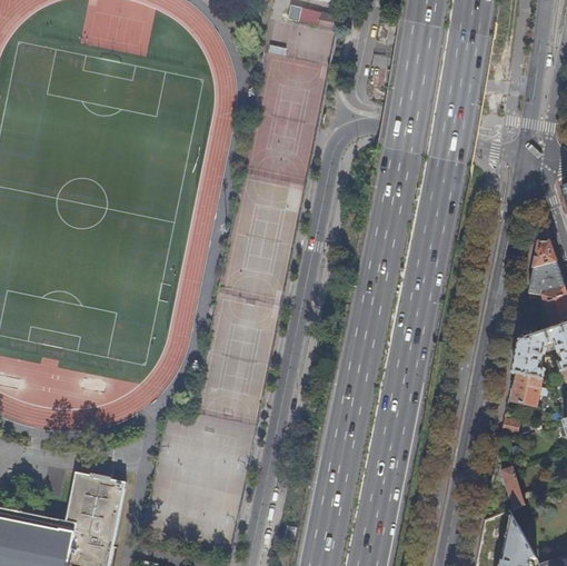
[(329,28),(332,13),(317,11),(315,25),(329,28)]
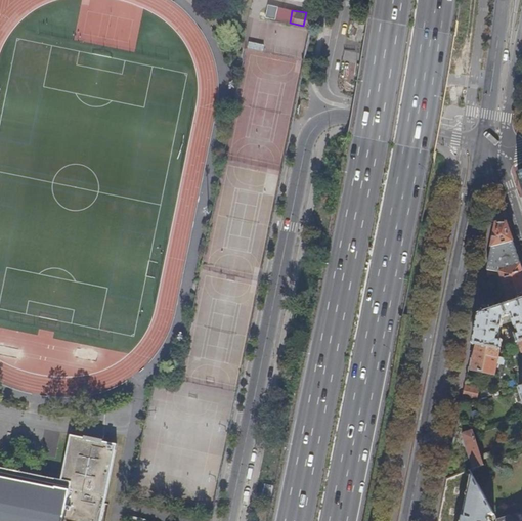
[(506,220),(494,221),(490,244),(512,239),(509,228),(506,220)]
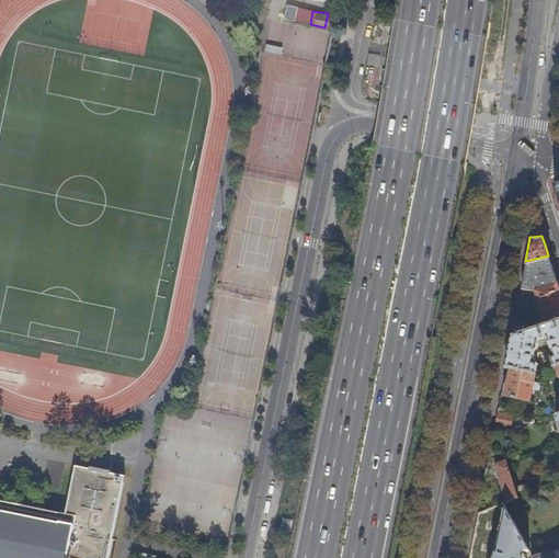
[(552,268),(548,255),(525,261),(521,286),(533,288),(557,281),(552,268)]
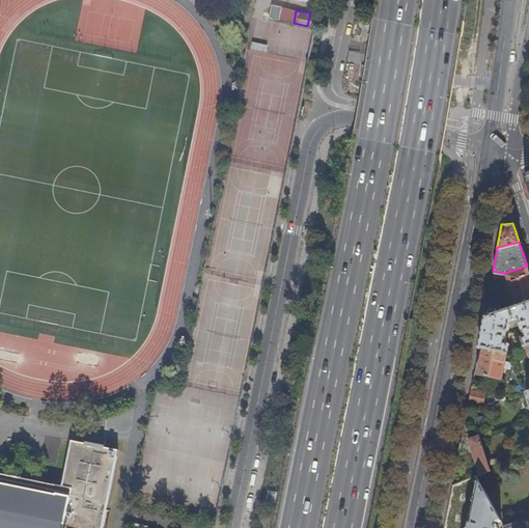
[(528,272),(527,266),(504,273),(493,271),(492,277),(495,278),(496,275),(504,276),(505,275),(510,290),(507,293),(508,295),(511,294),(516,306),(528,301),(528,272)]
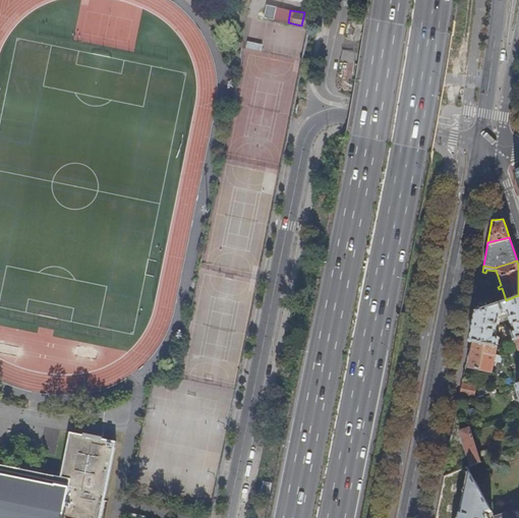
[(489,303),(491,296),(477,294),(476,301),(489,303)]
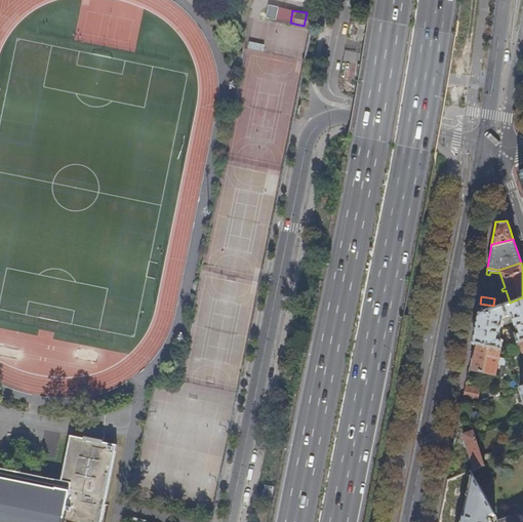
[(522,297),(510,303),(478,313),(472,342),(499,347),(501,337),(498,336),(501,322),(503,315),(511,313),(513,318),(517,331),(514,332),(517,342),(519,340),(522,338),(522,297)]
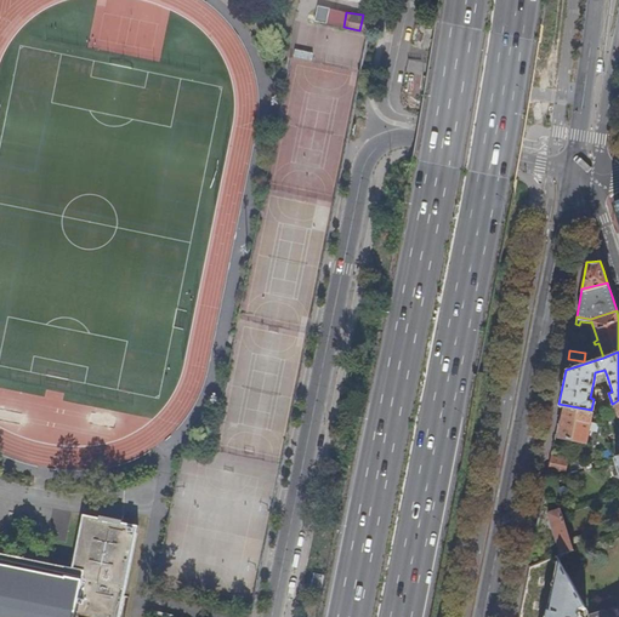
[(594,381),(607,376),(605,370),(595,372),(594,381)]
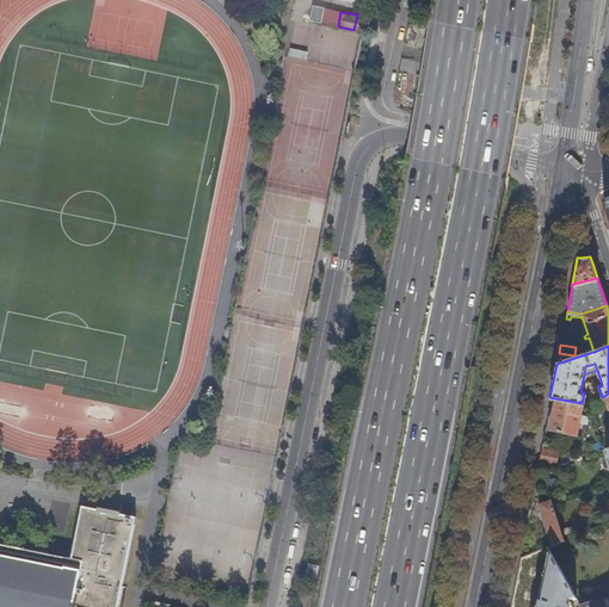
[(590,401),(598,398),(595,388),(586,390),(590,401)]
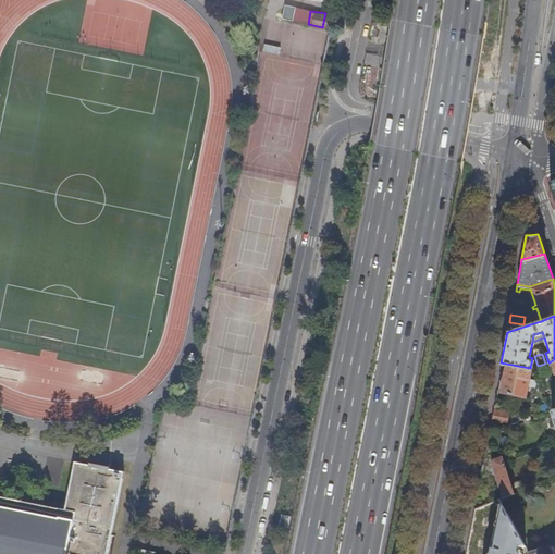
[(500,390),(523,394),(530,368),(501,362),(498,372),(503,373),(502,379),(500,390)]
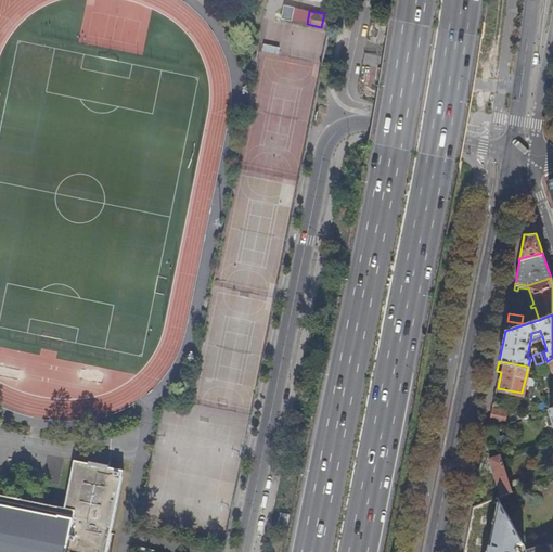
[(488,416),(503,420),(505,408),(490,406),(488,416)]
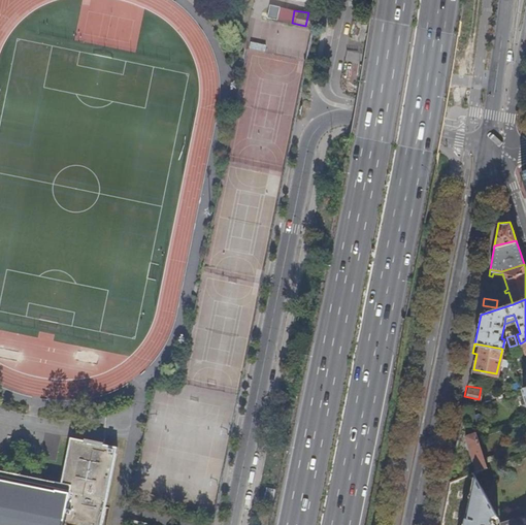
[(466,418),(470,431),(474,430),(467,406),(462,408),(460,418),(466,418)]
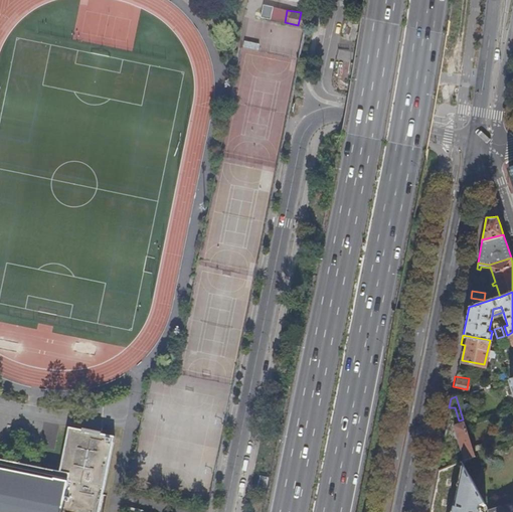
[(464,458),(474,455),(463,419),(459,420),(453,422),(464,458)]
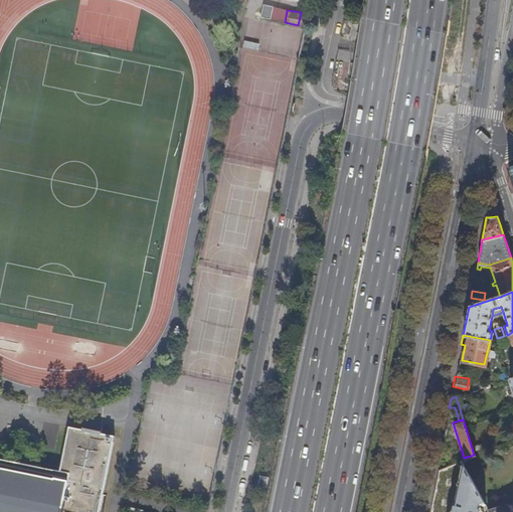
[(62,511),(63,510),(75,511),(100,511),(115,439),(69,430),(60,474),(0,460),(0,511),(62,511)]
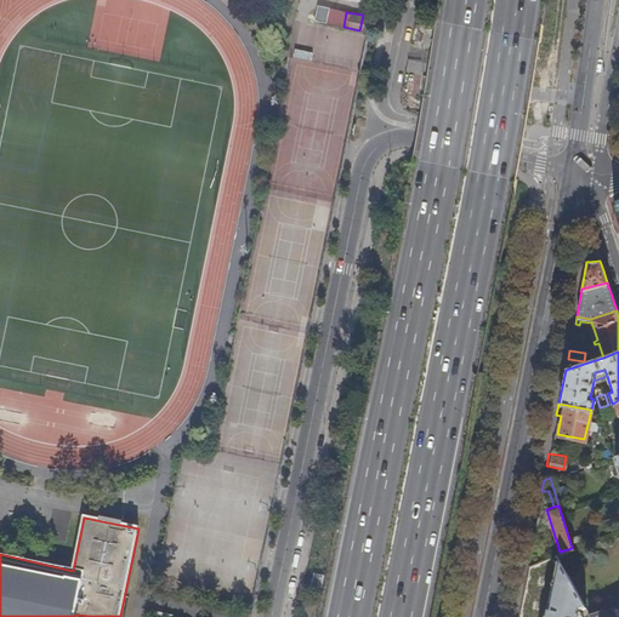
[(579,616),(581,616),(579,612),(579,609),(584,606),(555,554),(527,564),(518,606),(515,616),(579,616)]
